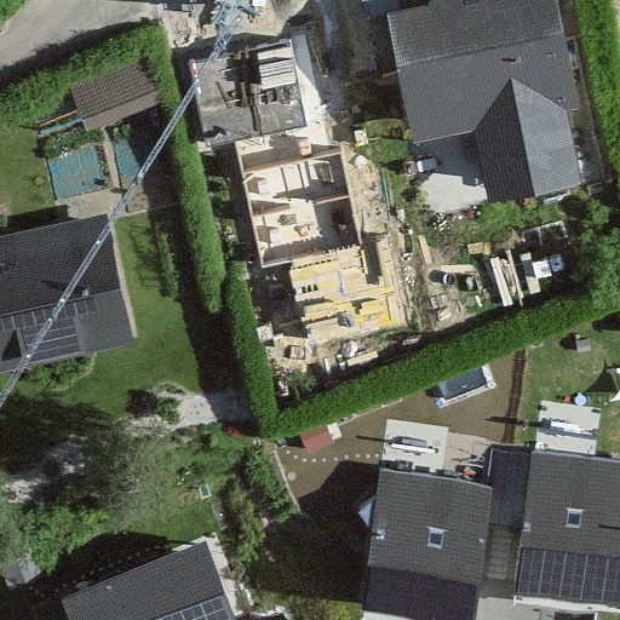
[(399,0),(425,118),(476,105),(493,177),(581,158),(567,93),(586,90),(566,0),(399,0)]
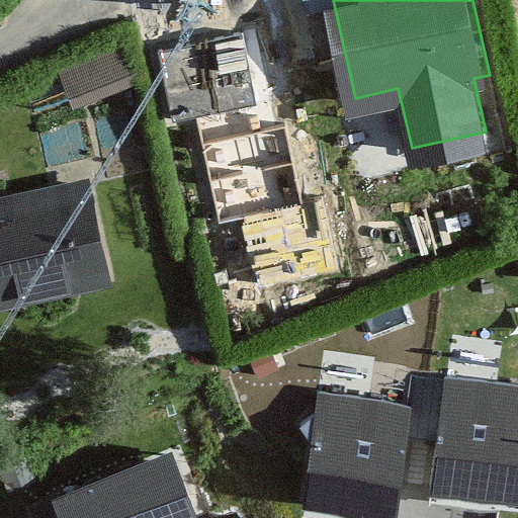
[(258,100),(240,24),(159,44),(176,116),(258,100)]
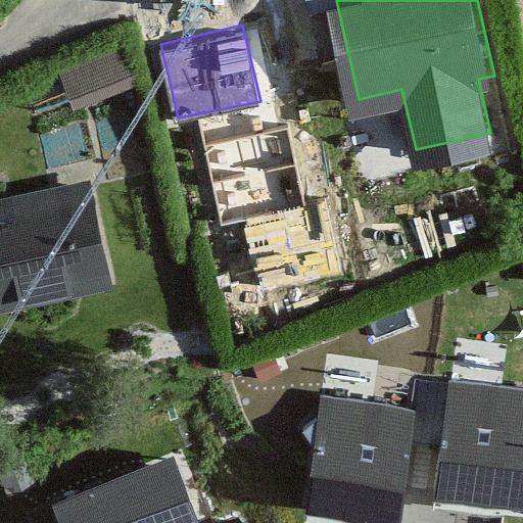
[(58,73),(74,112),(141,86),(127,47),(58,73)]
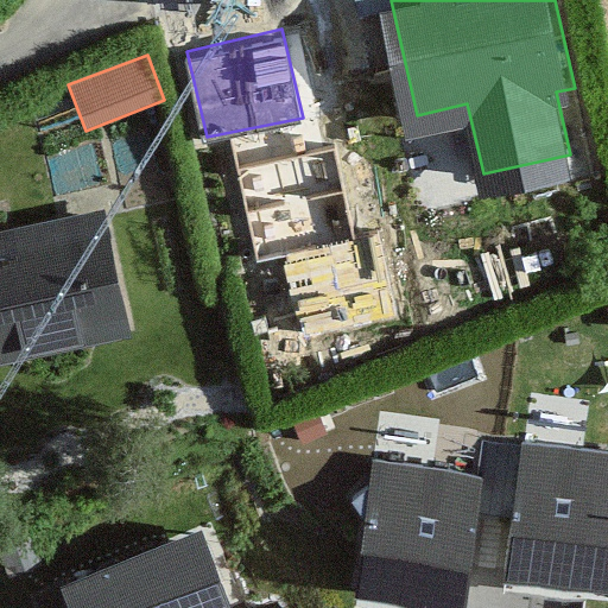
[(355,242),(335,147),(236,168),(255,263),(355,242)]
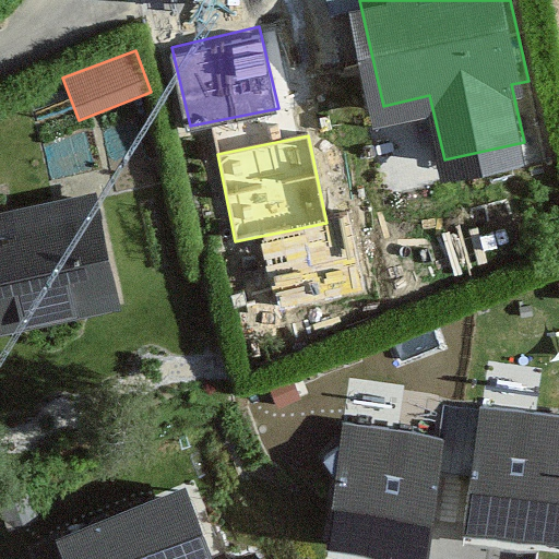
[(0,325),(120,300),(96,189),(1,210),(0,203),(0,325)]
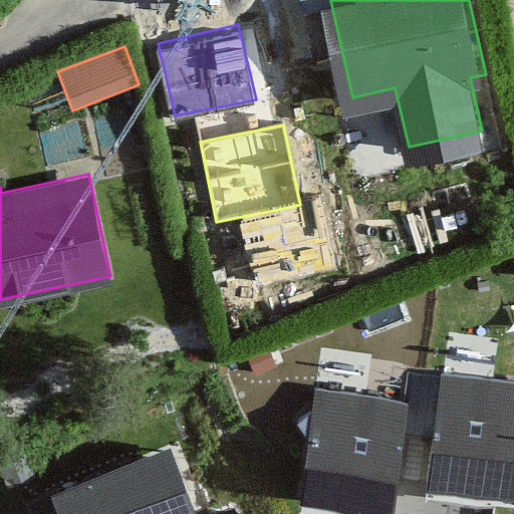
[(513,372),(443,363),(430,471),(513,481),(513,372)]
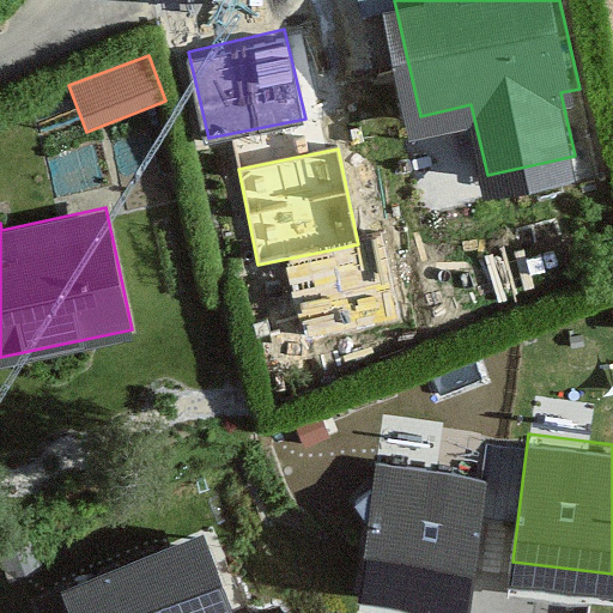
[(489,466),(380,450),(360,578),(471,594),(489,466)]
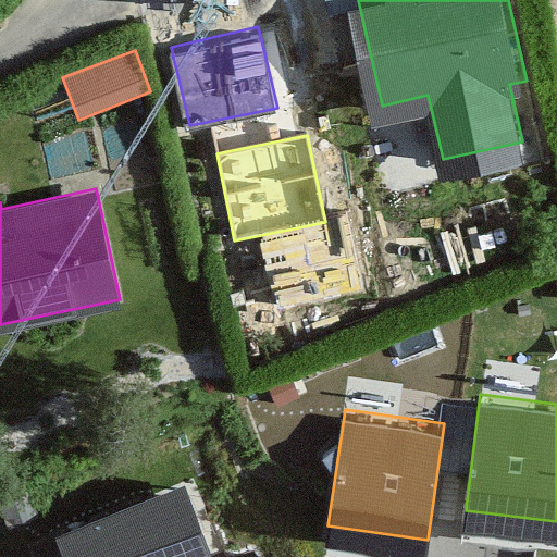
[(213,556),(186,485),(51,537),(59,556),(213,556)]
